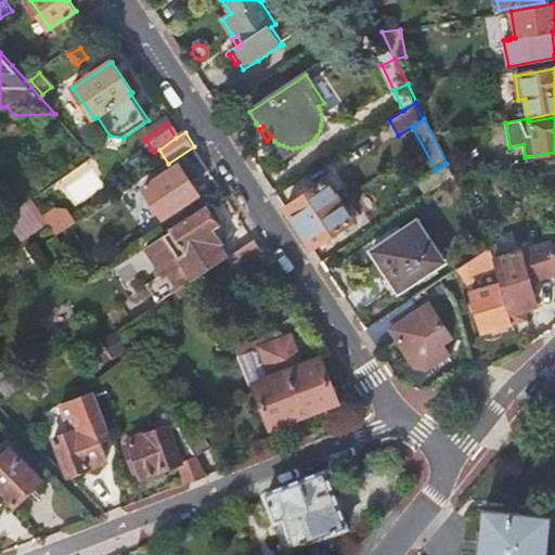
[(537,160),(529,162),(532,175),(541,173),(537,160)]
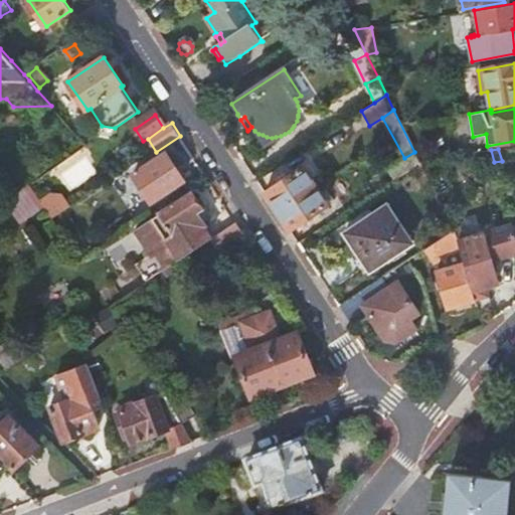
[(186,180),(167,153),(135,174),(153,201),(186,180)]
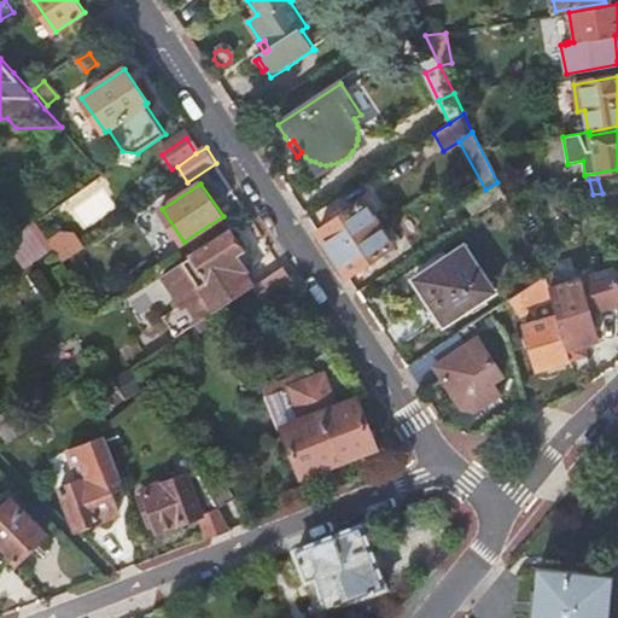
[(366,202),(319,233),(348,278),(395,246),(366,202)]
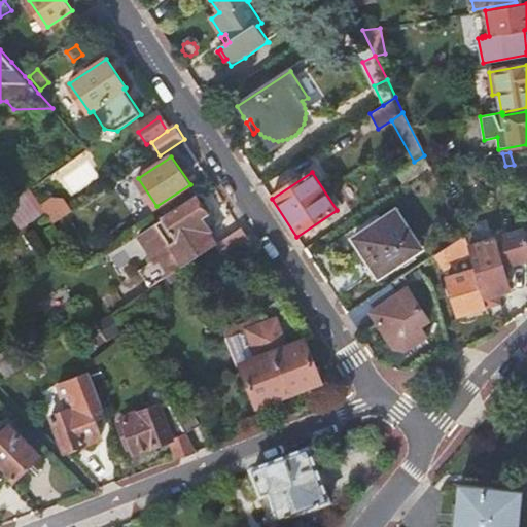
[(6,190),(13,202),(32,188),(24,178),(6,190)]
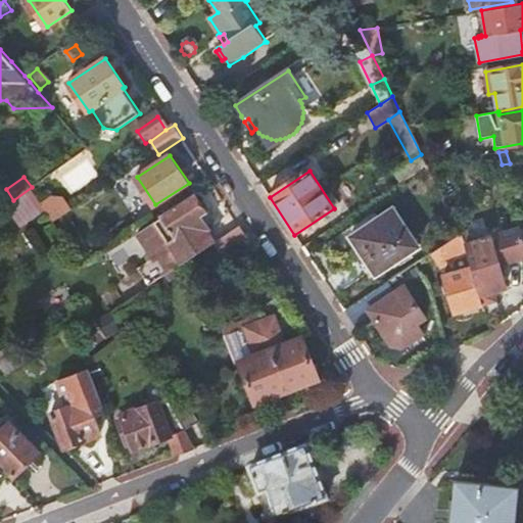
[(32,187),(13,200),(27,219),(45,207),(43,205),(32,187)]
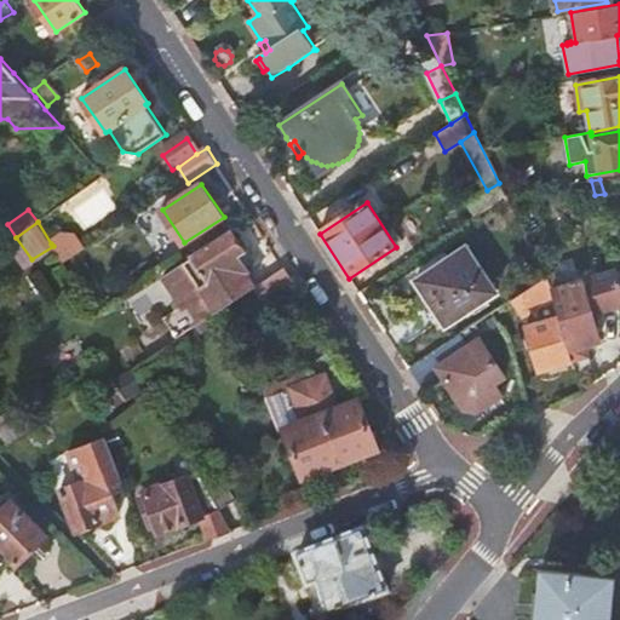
[(166,317),(178,338),(252,288),(244,275),(246,274),(235,259),(246,252),(233,233),(164,276),(184,305),(166,317)]
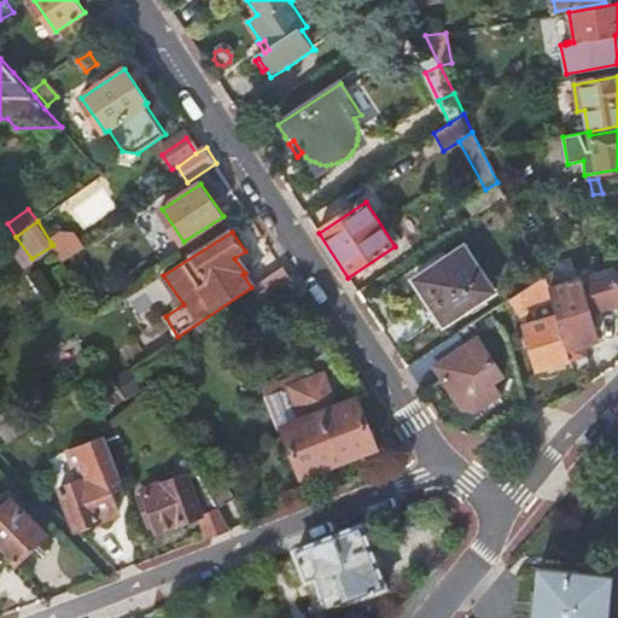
[(53,245),(65,262),(82,251),(75,239),(60,237),(51,243),(53,245)]
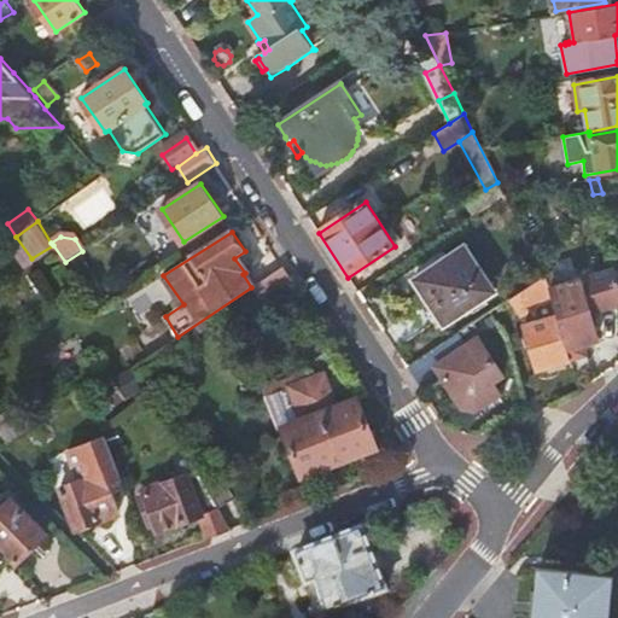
[(494,293),(465,246),(414,278),(444,325),(494,293)]
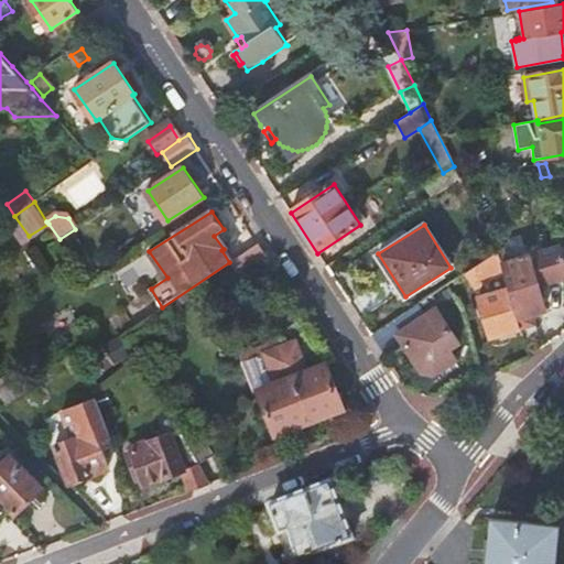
[(242,278),(270,259),(259,243),(231,261),(242,278)]
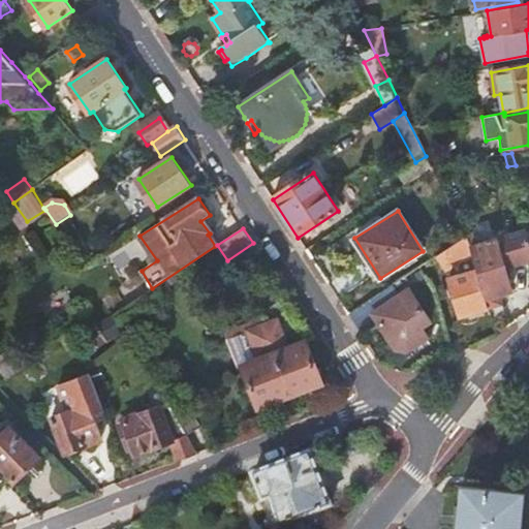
[(472,235),(466,237),(471,252),(476,271),(487,307),(501,304),(498,294),(510,290),(503,268),(528,259),(528,244),(525,230),(475,245),(472,235)]
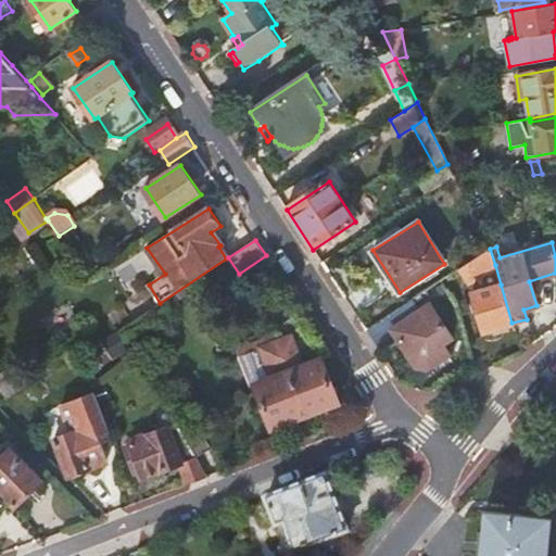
[(495,265),(490,249),(457,270),(467,283),(495,265)]
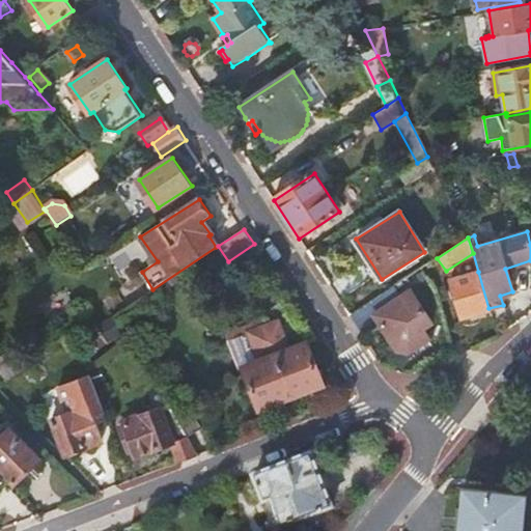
[(488,308),(478,272),(450,280),(460,317),(490,310),(488,308)]
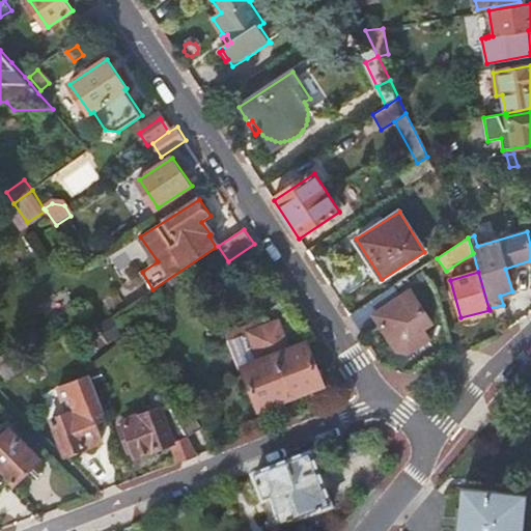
[(409,353),(428,339),(422,329),(430,324),(410,291),(373,315),(396,350),(409,353)]
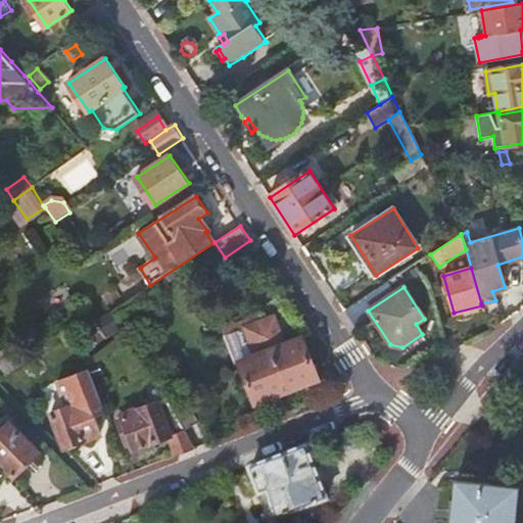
[(258,400),(317,378),(301,338),(286,343),(275,315),(247,326),(258,354),(242,361),(258,400)]
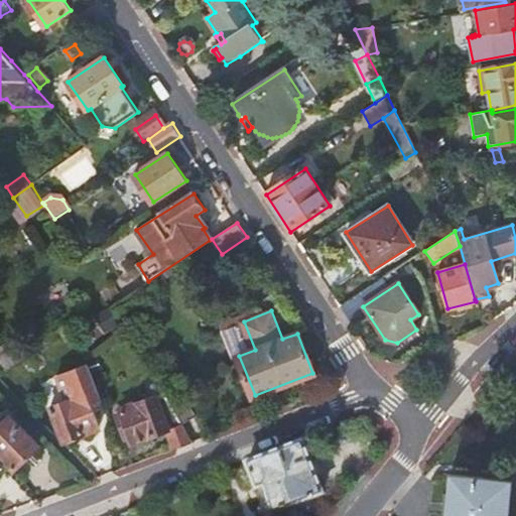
[(92,405),(103,401),(89,363),(57,375),(68,400),(50,406),(63,441),(100,428),(92,405)]
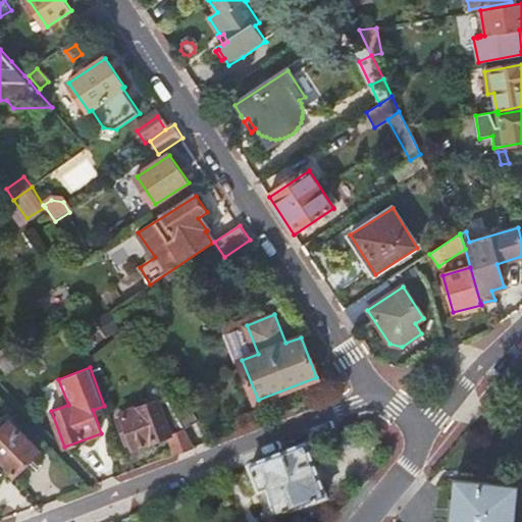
[(135,448),(185,428),(172,404),(167,397),(121,414),(122,417),(117,419),(127,445),(133,442),(135,448)]
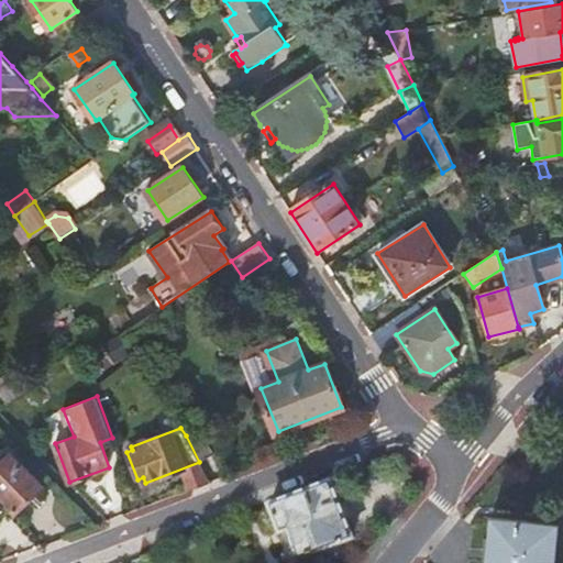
[(186,435),(199,462),(214,454),(200,428),(186,435)]
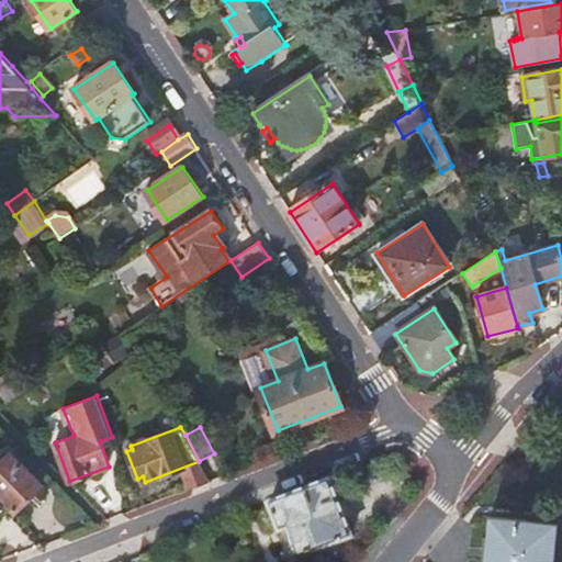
[(561,452),(561,428),(550,441),(561,452)]
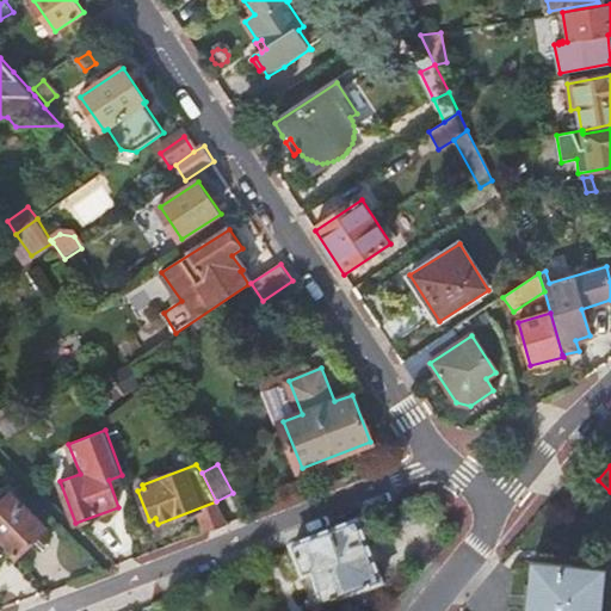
[(12,493),(0,504),(0,539),(16,556),(45,526),(12,493)]
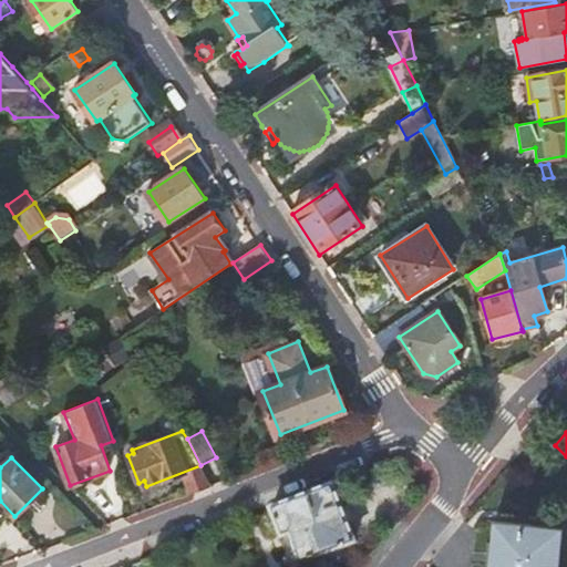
[(356,543),(334,485),(272,508),(282,536),(291,534),(302,564),(306,562),(307,566),(329,566),(325,554),(347,546),(356,543)]
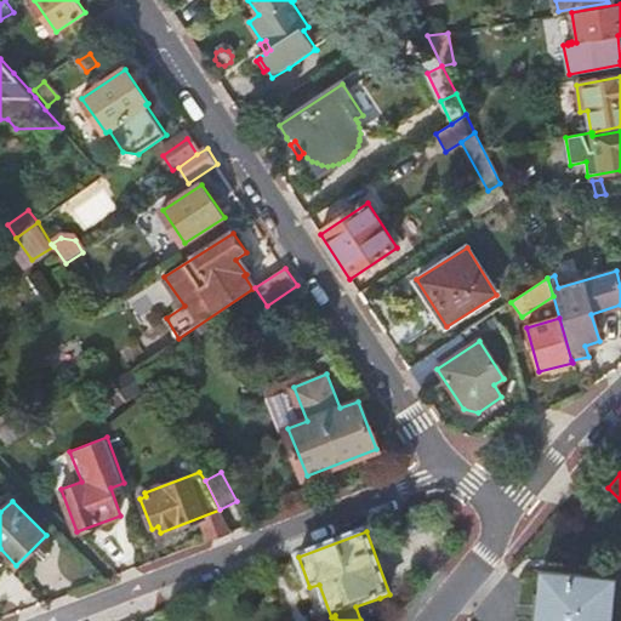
[(611,620),(616,577),(542,571),(537,620),(611,620)]
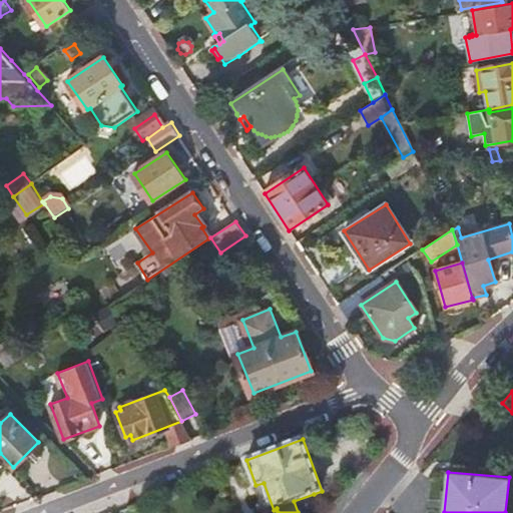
[(300,512),(318,506),(314,494),(294,501),(298,512),(300,512)]
